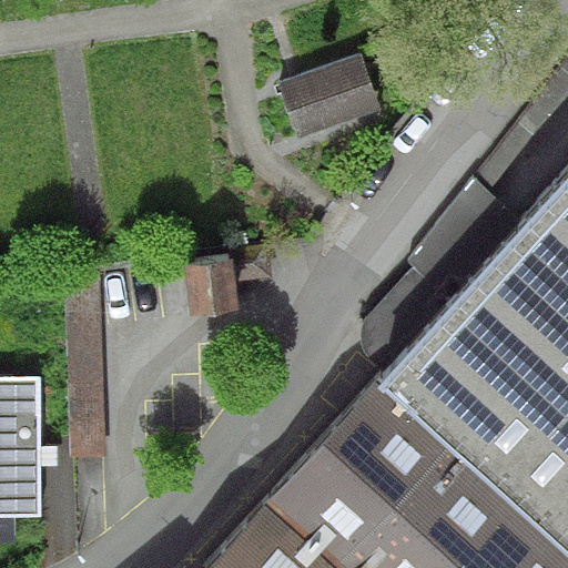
[(567,51),(473,175),(490,191),(567,92),(567,51)]
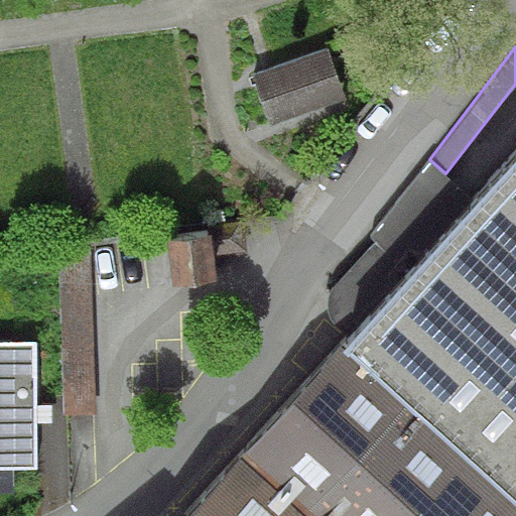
[(346,100),(328,47),(251,76),(270,127),(346,100)]
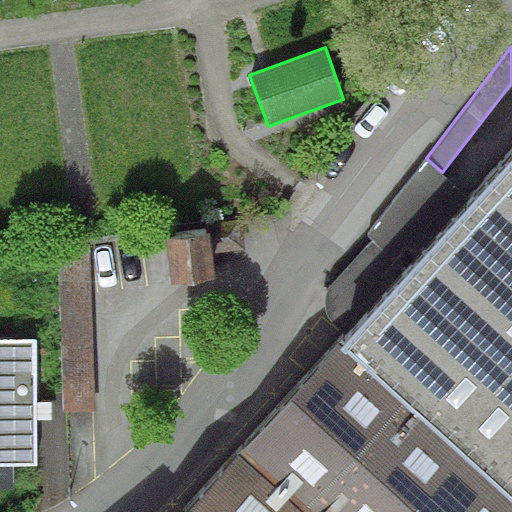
[(347,336),(186,511),(511,511),(511,154),(472,199),(406,271),(370,311),(347,336)]
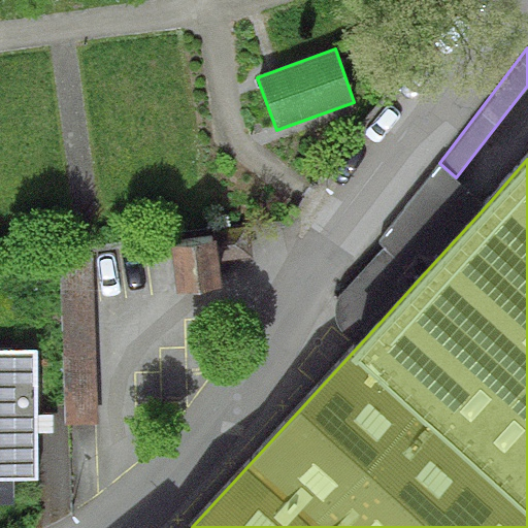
[(419,279),(487,205),(456,177),(439,163),(381,241),(386,246),(407,267),(419,279)]
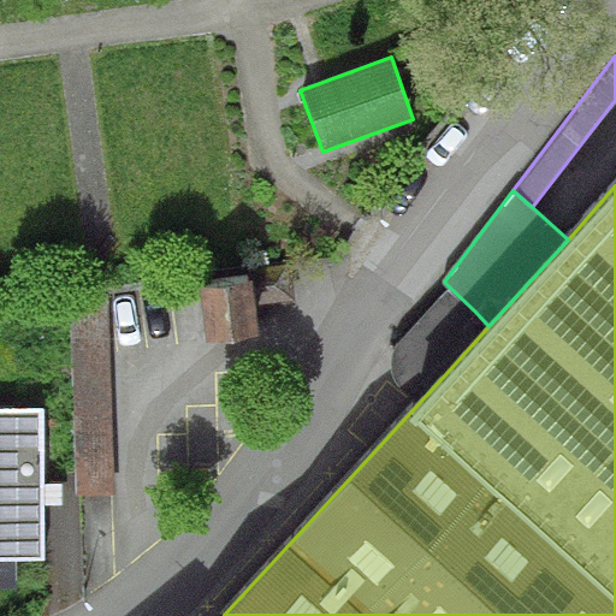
[(290,265),(252,270),(256,304),(295,300),(290,265)]
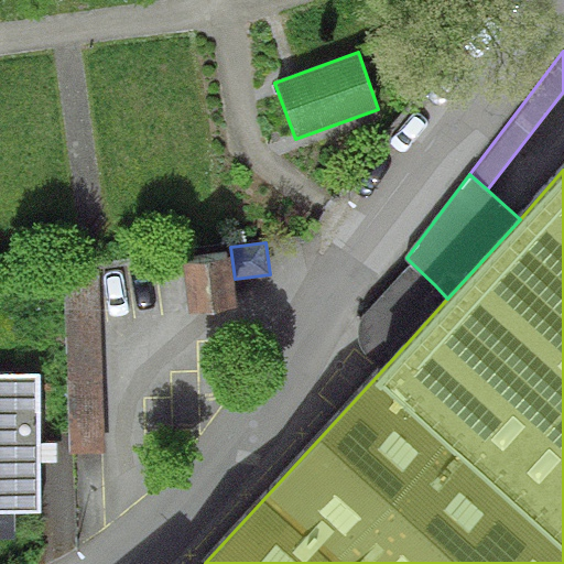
[(230,247),(183,253),(188,304),(237,299),(235,279),(230,247)]
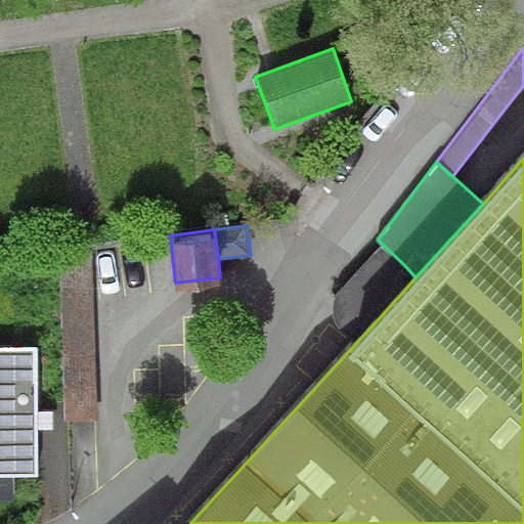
[(404,265),(383,245),(337,293),(334,301),(333,309),(335,318),(338,328),(342,334),(355,344),(379,318),(370,311),(369,308),(369,306),(370,303),(404,265)]
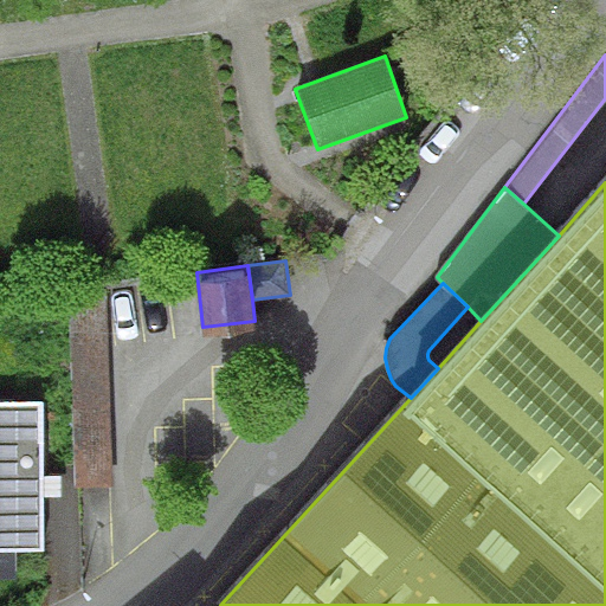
[(481,321),(468,307),(429,350),(427,354),(427,356),(429,360),(438,368),(481,321)]
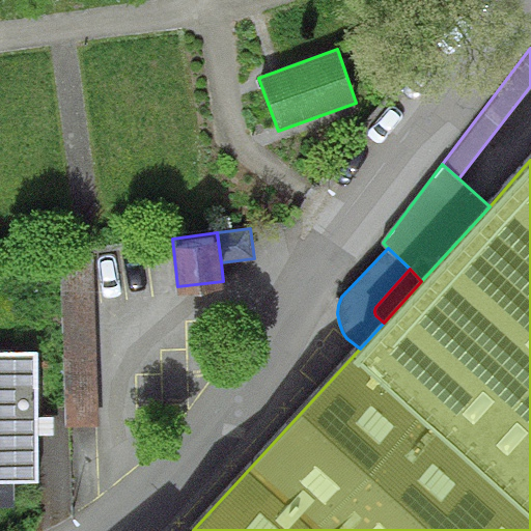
[(38,351),(0,351),(0,483),(15,483),(39,483),(38,351)]
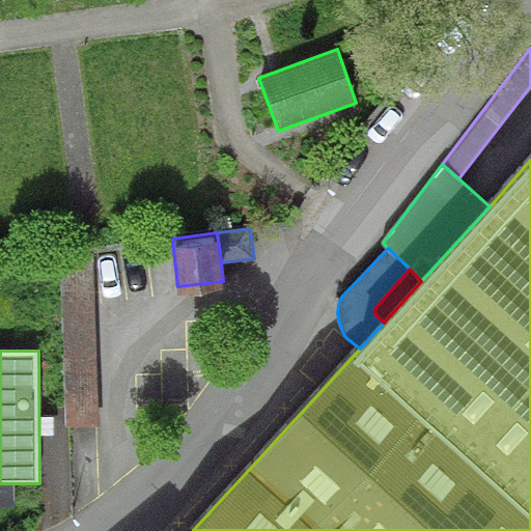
[(15,483),(0,483),(0,507),(15,508),(15,483)]
